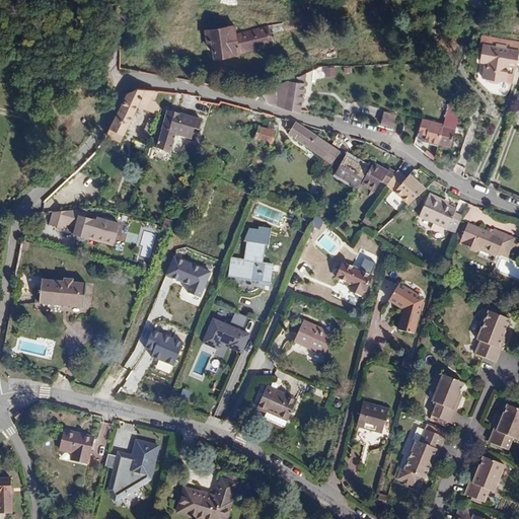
[(514,23),(518,13),(518,12),(507,7),(506,8),(502,7),(501,9),(504,11),(501,17),(514,23)]
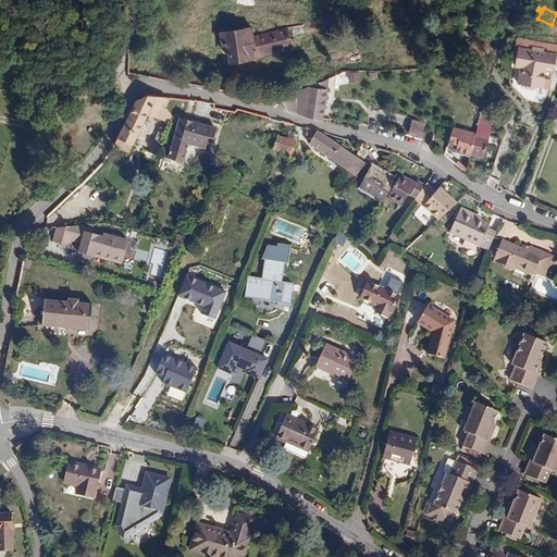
[(330,28),(327,19),(288,27),(291,37),(330,28)]
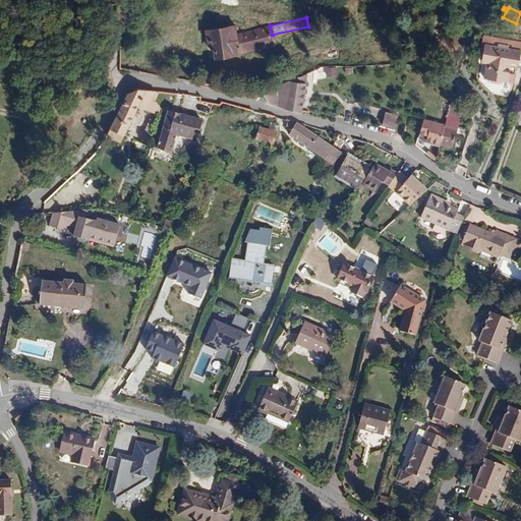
[(275,46),(272,35),(270,25),(237,33),(236,25),(207,31),(209,42),(214,41),(216,58),(241,54),(275,46)]
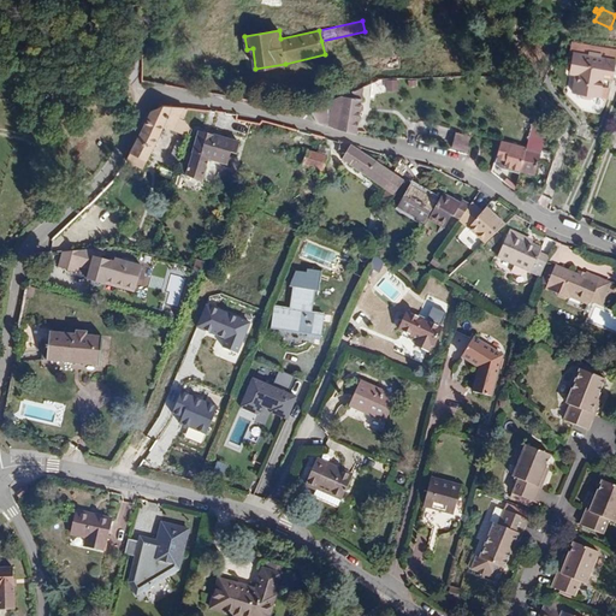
[(603,82),(604,75),(614,76),(615,61),(602,59),(602,57),(588,55),(588,58),(573,55),(570,76),(578,77),(574,95),(580,96),(584,100),(591,101),(594,99),(596,93),(602,93),(603,82)]
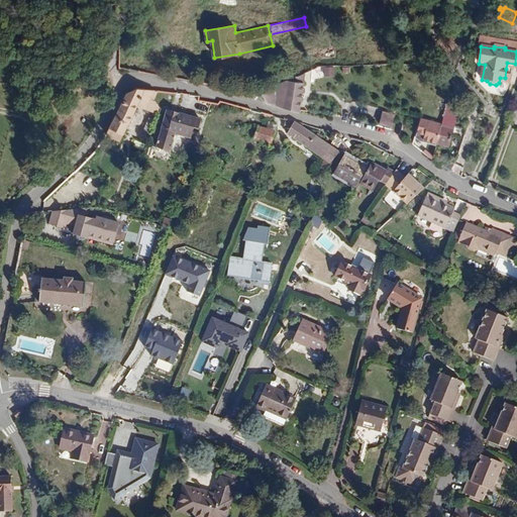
[(335,68),(324,68),(324,77),(335,76),(335,68)]
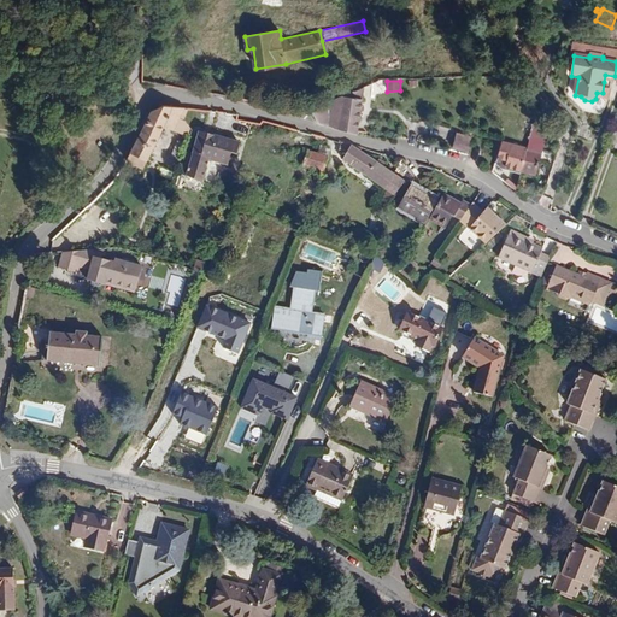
[(358,131),(364,87),(333,99),(311,110),(312,110),(319,123),(358,133),(358,131)]
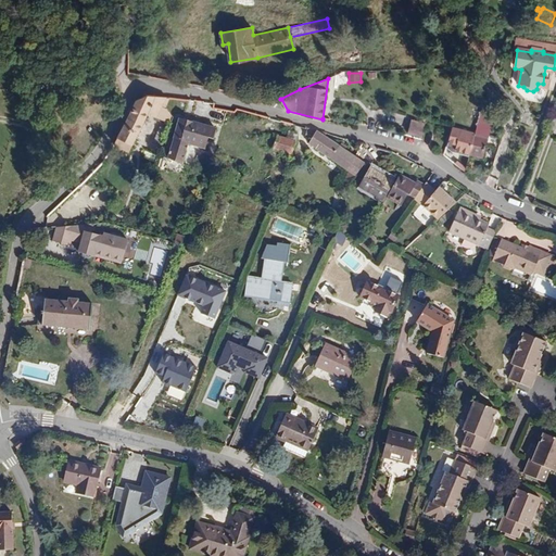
[(158,117),(164,105),(166,99),(167,97),(148,95),(137,101),(114,144),(129,152),(134,143),(149,113),(158,117)]
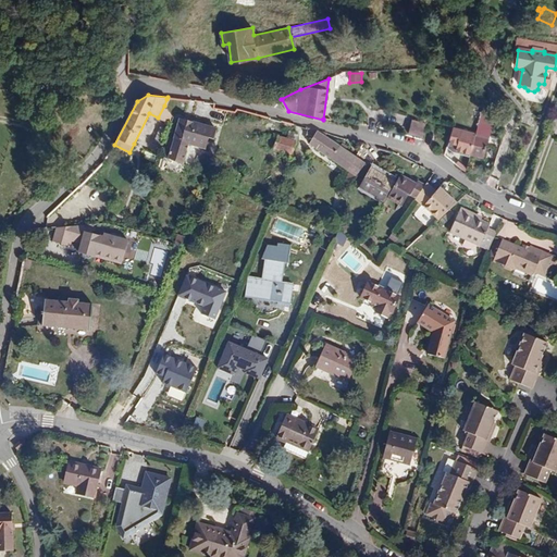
[(213,139),(217,130),(181,119),(174,138),(168,136),(164,149),(171,151),(169,158),(173,160),(173,162),(177,164),(180,163),(183,165),(189,145),(206,149),(209,138),(213,139)]
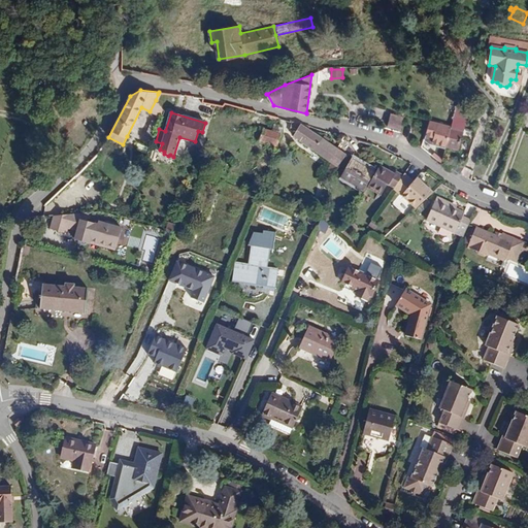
[(400,129),(404,117),(392,113),(388,127),(400,129)]
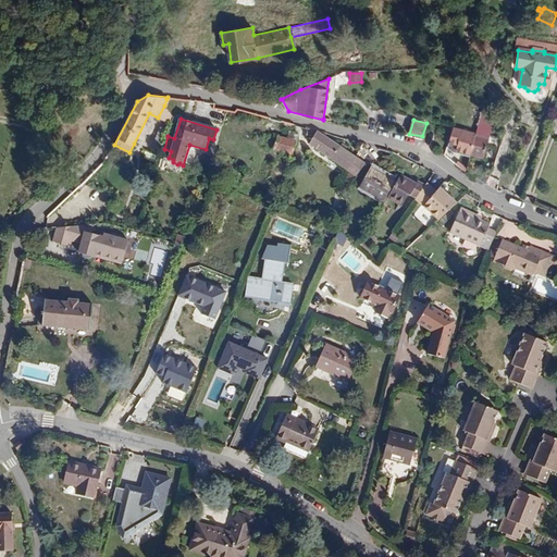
[(490,135),(493,125),(480,121),(475,135),(475,136),(470,155),(483,159),(487,144),(490,135)]
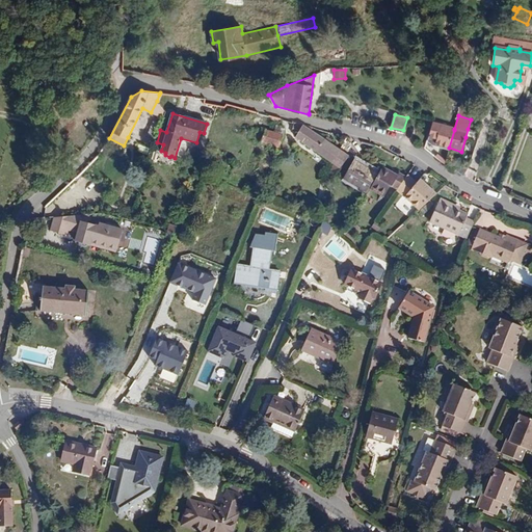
[(454,130),(454,129),(433,124),(429,137),(436,139),(435,144),(449,148),(454,130)]
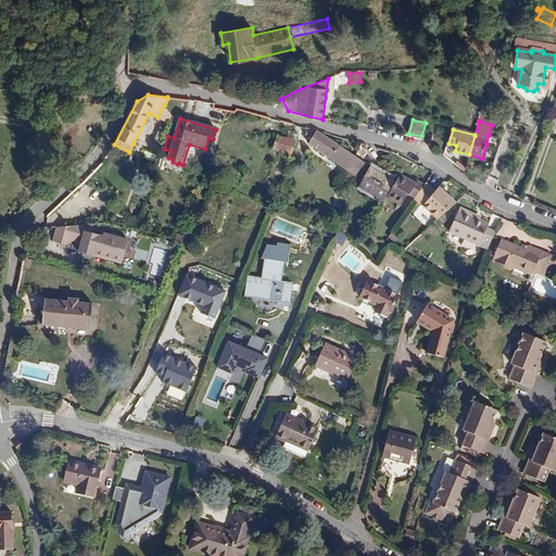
[(365,162),(355,155),(346,150),(348,148),(342,144),(341,146),(321,134),(317,131),(310,143),(349,171),(342,180),(349,185),(365,162)]
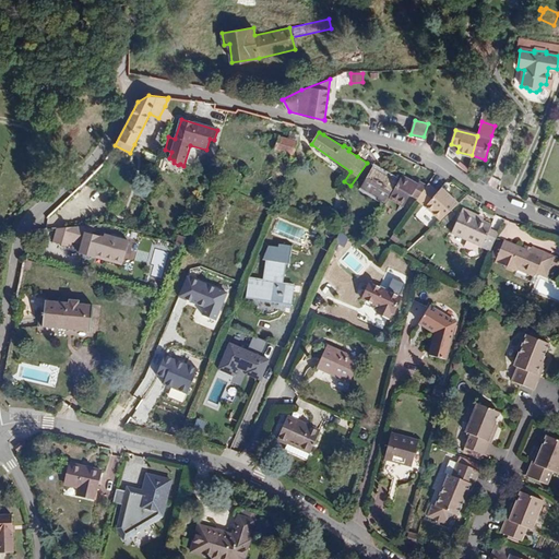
[(294,155),(298,142),(280,135),(275,150),(294,155)]
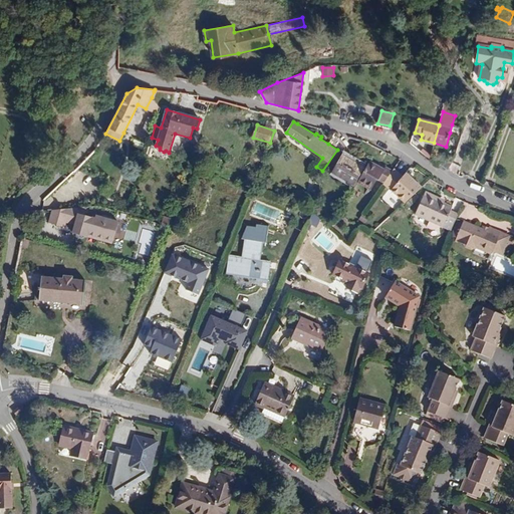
[(461,137),(464,127),(452,124),(450,133),(461,137)]
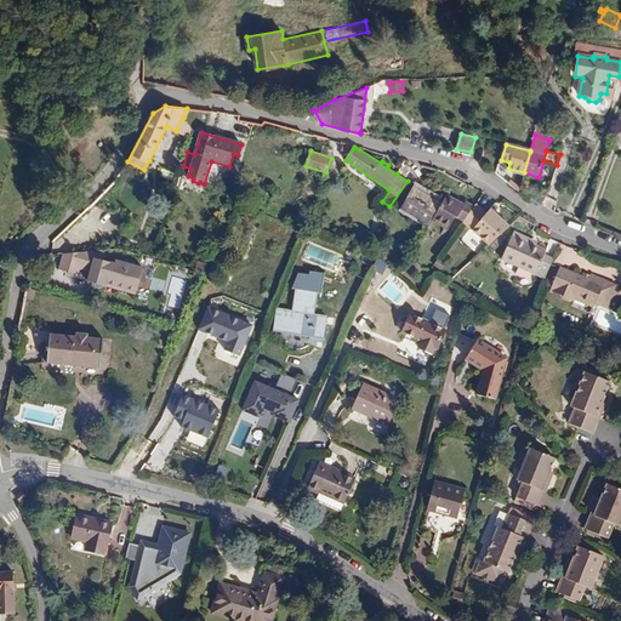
[(427,223),(442,200),(416,186),(403,208),(427,223)]
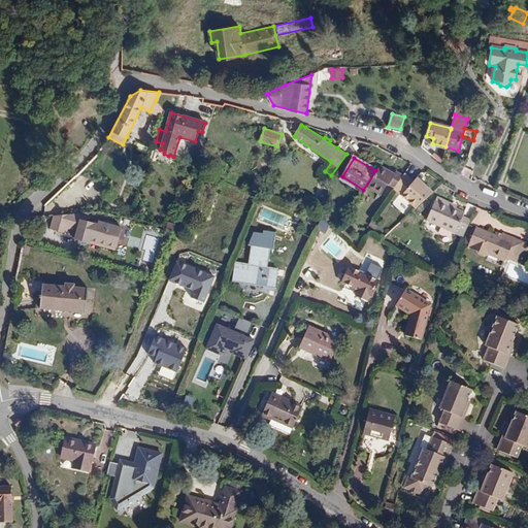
[(394,189),(403,174),(397,171),(395,172),(381,164),(367,187),(382,195),(388,186),(394,190),(394,189)]
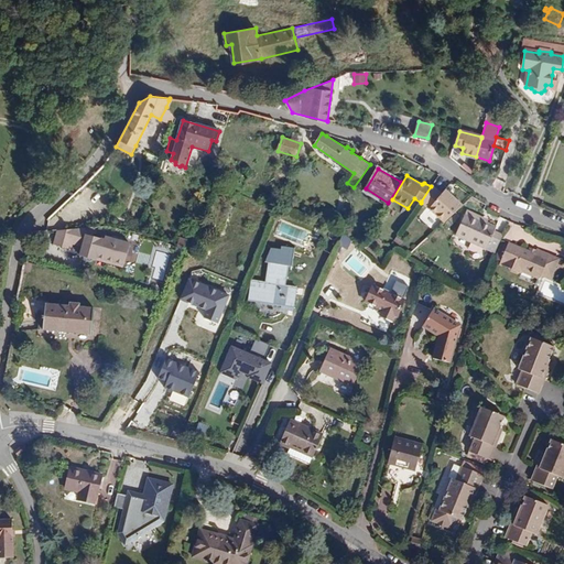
[(421,202),(447,219),(466,203),(445,188),(443,193),(432,186),(431,186),(421,202)]
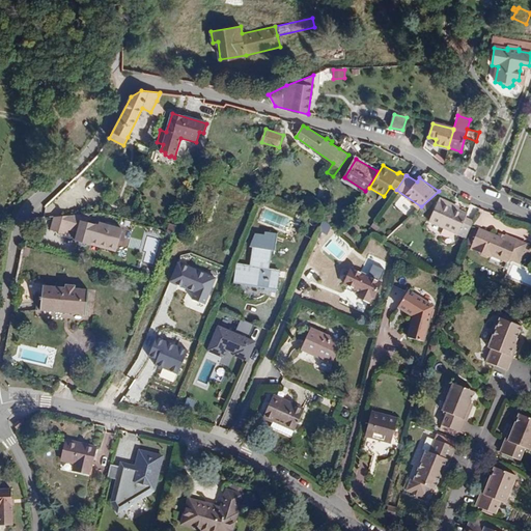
[(458,234),(467,214),(439,201),(429,221),(458,234)]
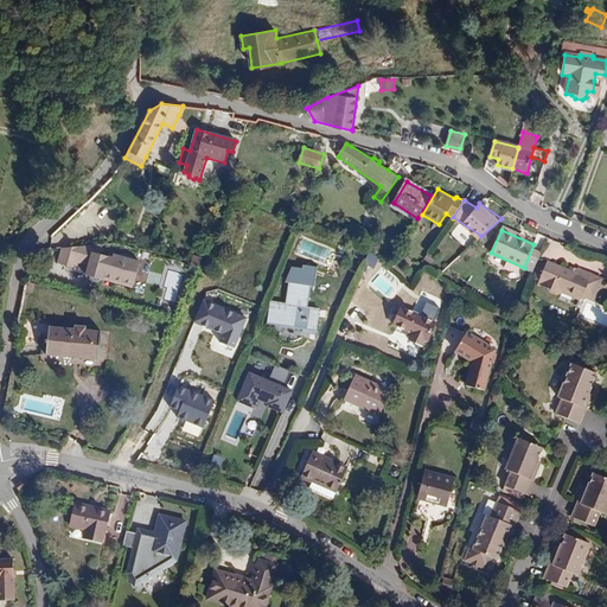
[(100,254),(103,244),(62,247),(57,262),(75,267),(77,261),(78,254),(90,256),(88,263),(85,274),(88,274),(89,278),(96,280),(98,278),(101,279),(102,278),(102,274),(133,283),(139,261),(132,259),(132,255),(121,253),(120,256),(113,254),(113,257),(100,254)]
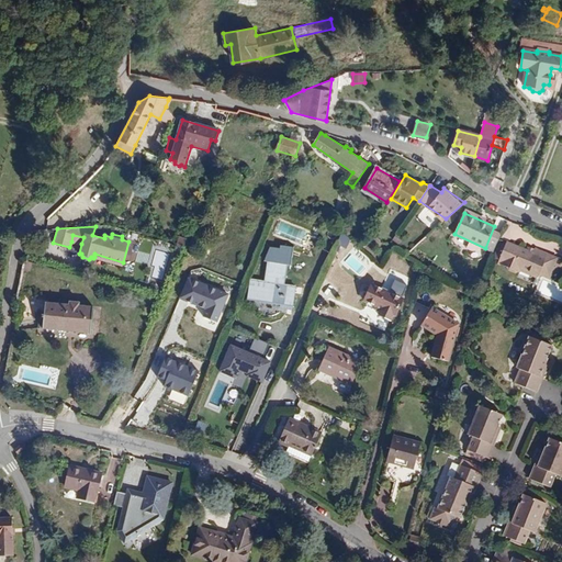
[(347,248),(352,237),(343,233),(337,244),(347,248)]
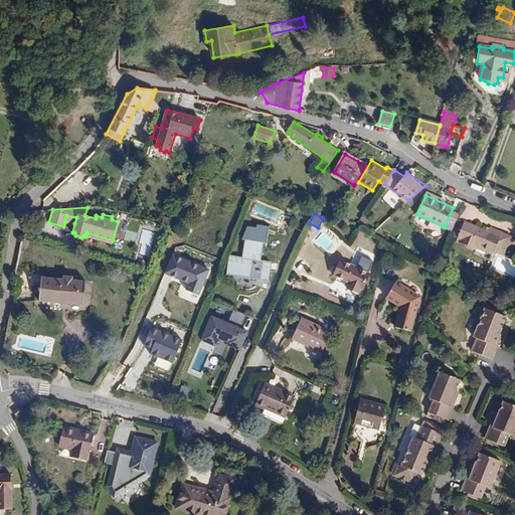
[(76,217),(66,215),(65,221),(74,223),(76,217)]
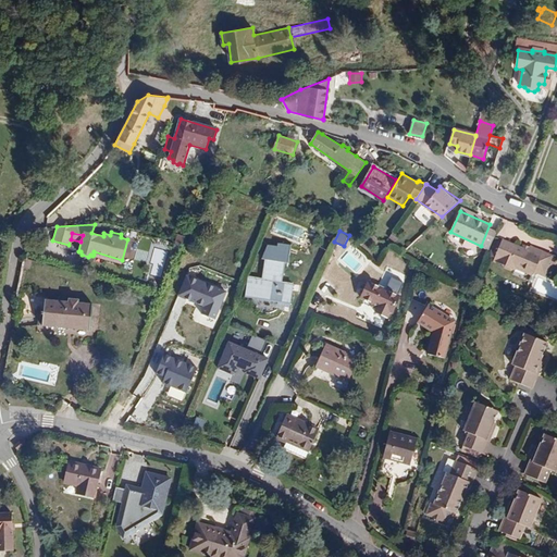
[(534,267),(539,255),(525,248),(524,250),(521,249),(521,247),(519,247),(499,238),(491,259),(502,264),(503,267),(509,270),(510,268),(512,269),(514,267),(515,264),(523,268),(522,270),(531,273),(534,267)]
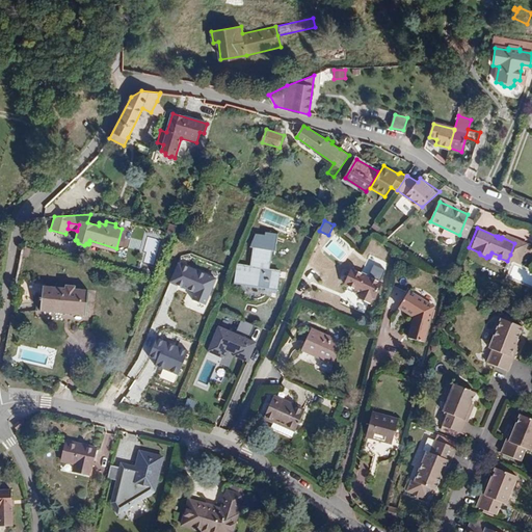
[(523,246),(525,242),(498,232),(496,236),(498,236),(498,238),(501,239),(502,237),(514,243),(510,255),(517,258),(519,257),(523,246)]
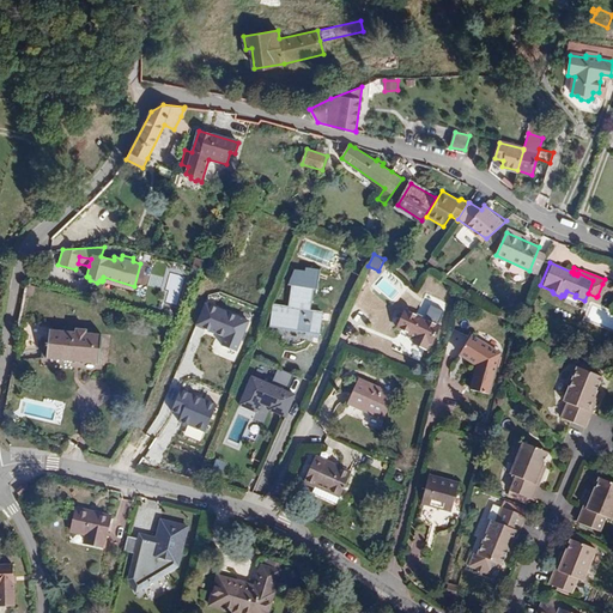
[(309,311),(313,290),(320,291),(323,272),(309,269),(308,274),(297,272),(292,286),(295,286),(291,308),(274,305),(272,326),(319,333),(321,314),(309,311)]
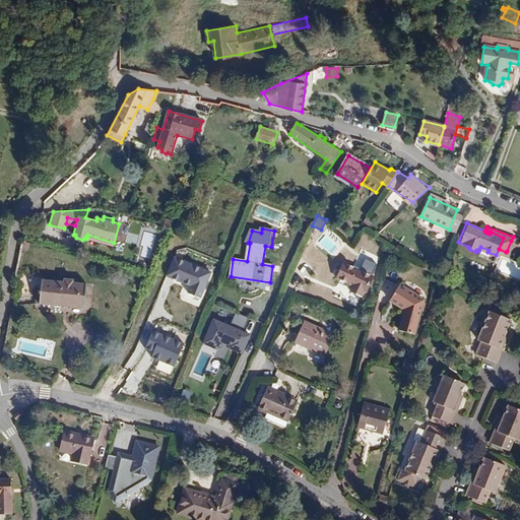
[(114,243),(87,235),(87,238),(113,246),(114,243)]
